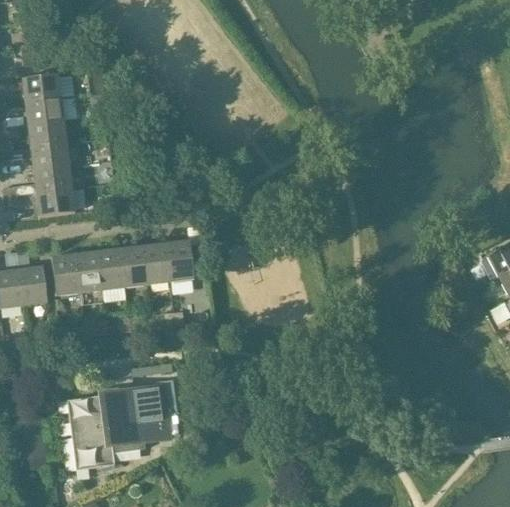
[(58,73),(22,78),(25,101),(60,97),(58,73)]
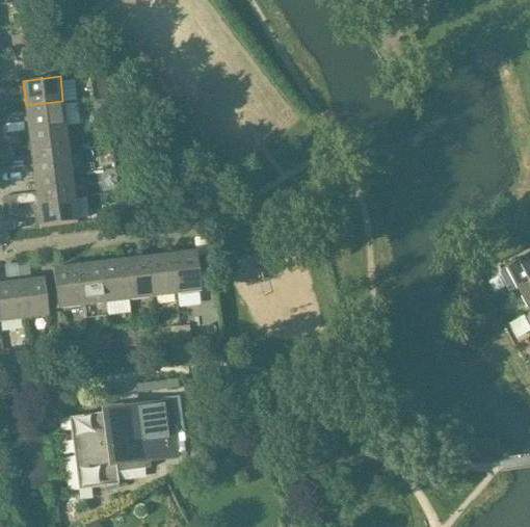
[(62,101),(26,105),(28,129),(65,124),(62,101)]
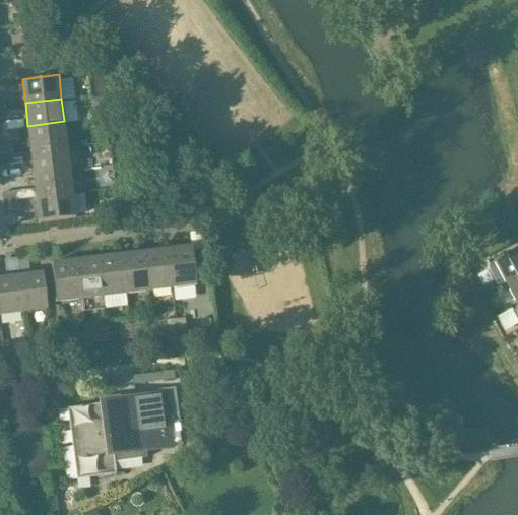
[(67,144),(64,121),(27,126),(30,148),(67,144)]
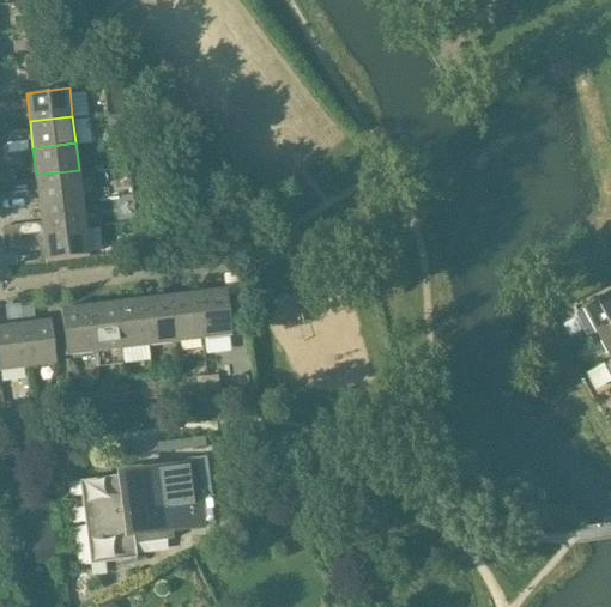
[(14,168),(0,169),(0,178),(14,177),(14,168)]
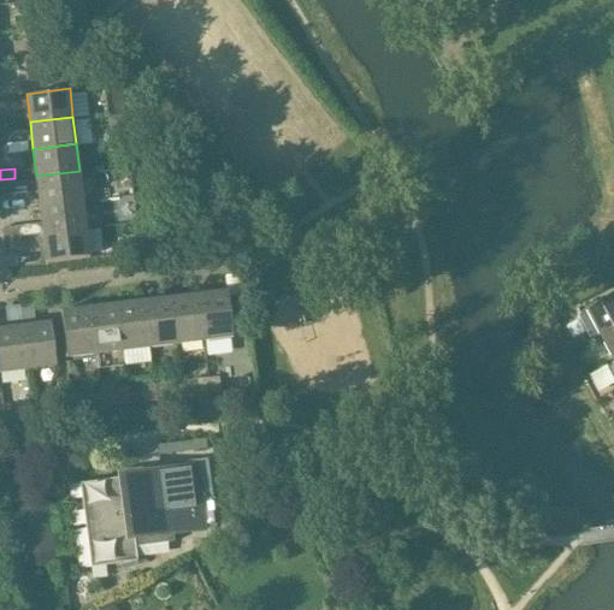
[(40,203),(82,197),(80,171),(36,176),(40,203)]
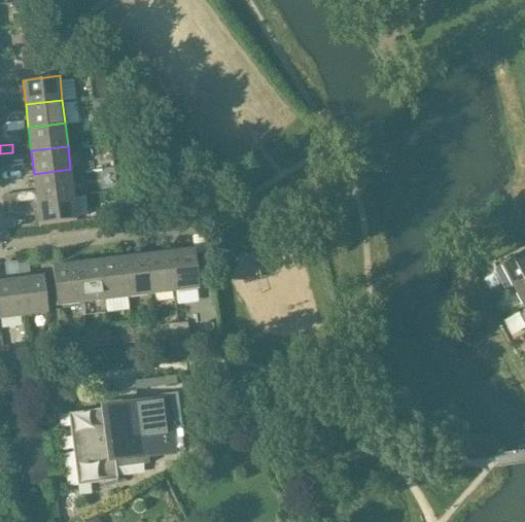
[(13,163),(12,152),(0,153),(0,164),(0,165),(13,163)]
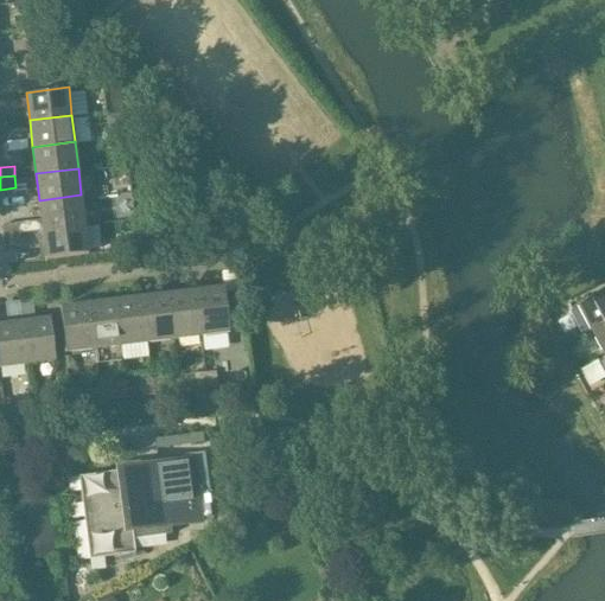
[(42,227),(84,222),(81,194),(39,200),(42,227)]
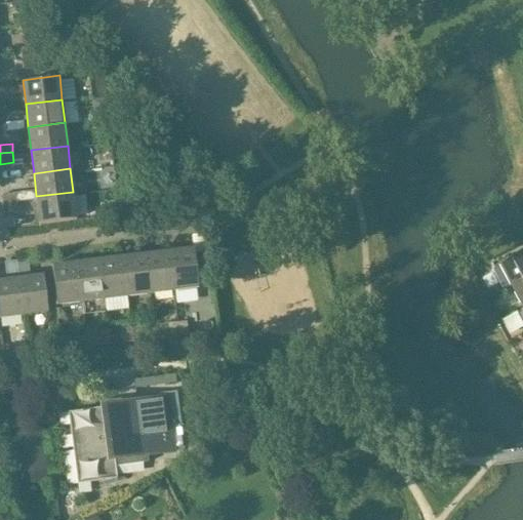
[(18,198),(31,196),(30,188),(17,190),(18,198)]
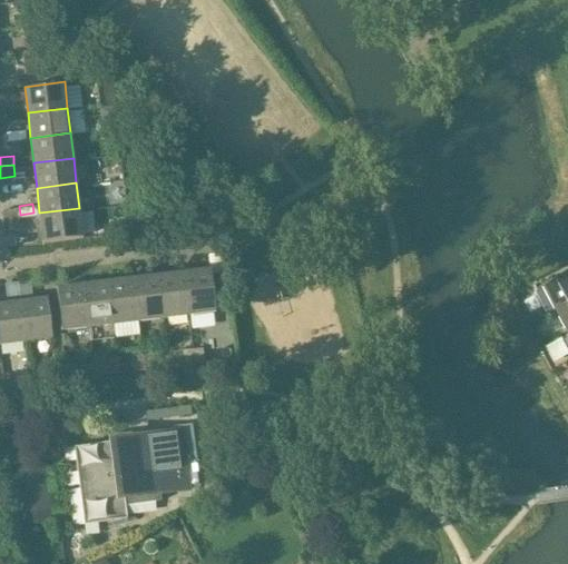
[(19,206),(3,207),(5,217),(20,215),(19,206)]
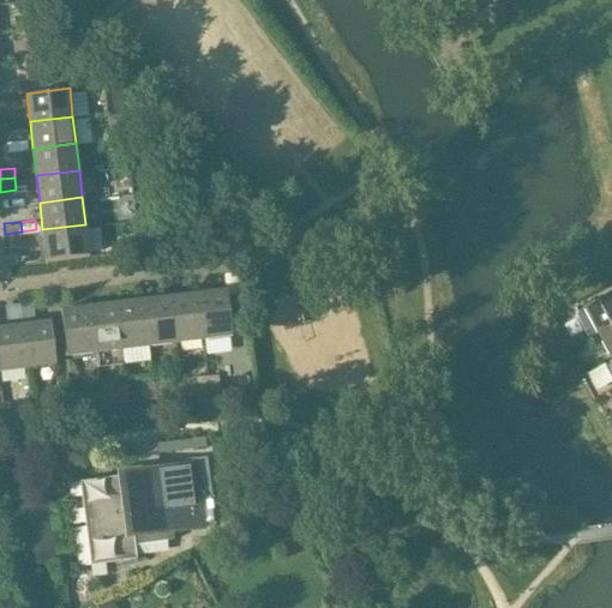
[(46,258),(89,252),(85,224),(42,229),(46,258)]
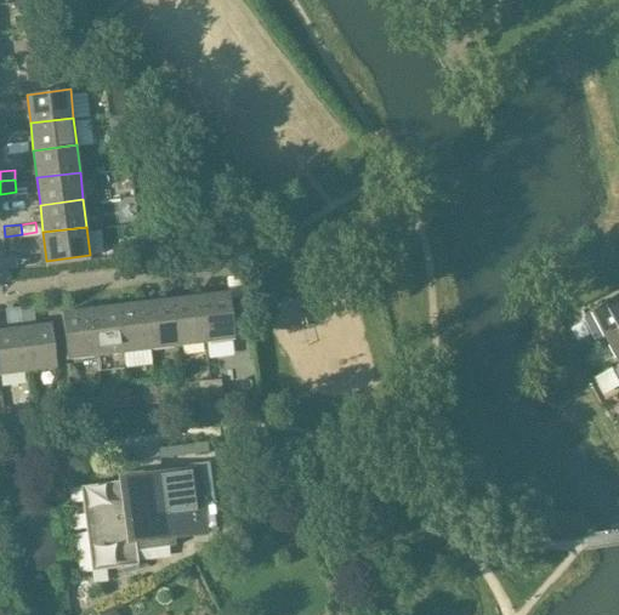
[(23,246),(22,234),(5,237),(6,249),(23,246)]
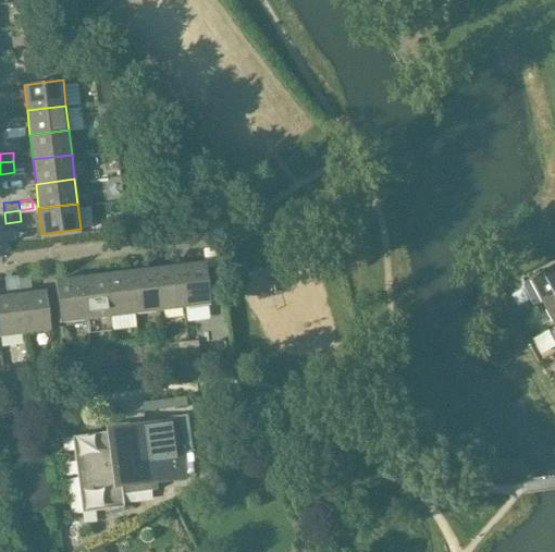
[(206,261),(180,265),(185,306),(210,303),(206,261)]
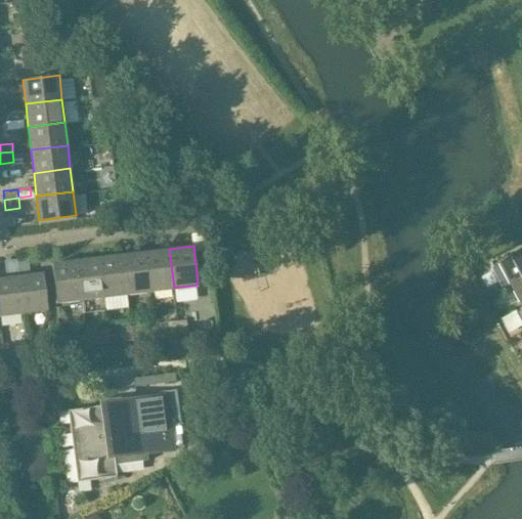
[(174,288),(169,249),(146,251),(150,291),(174,288)]
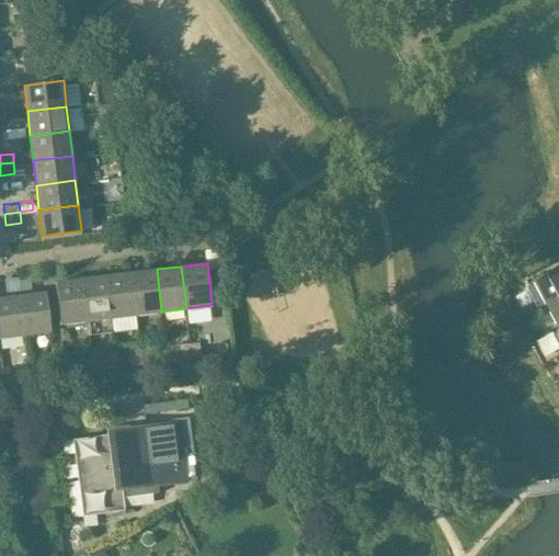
[(558,267),(537,279),(549,302),(558,295),(558,267)]
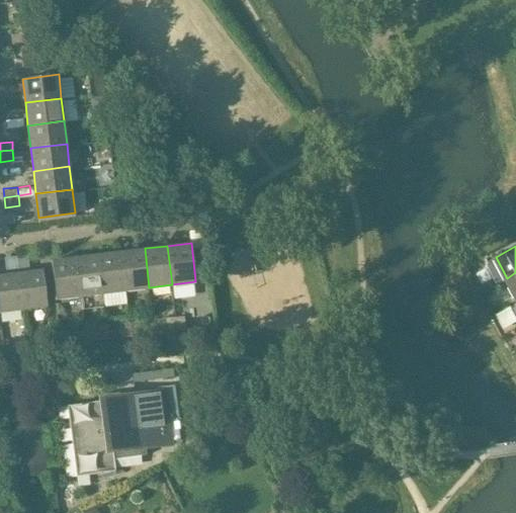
[(145,248),(121,251),(125,289),(149,287),(145,248)]
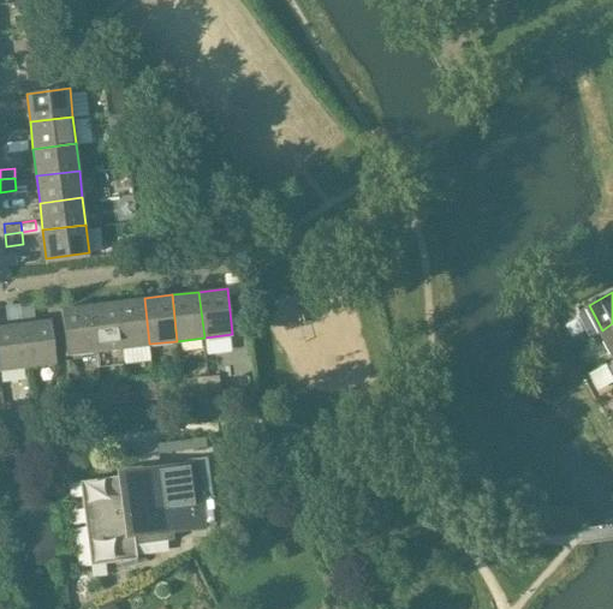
[(144,298),(117,302),(123,347),(149,344),(144,298)]
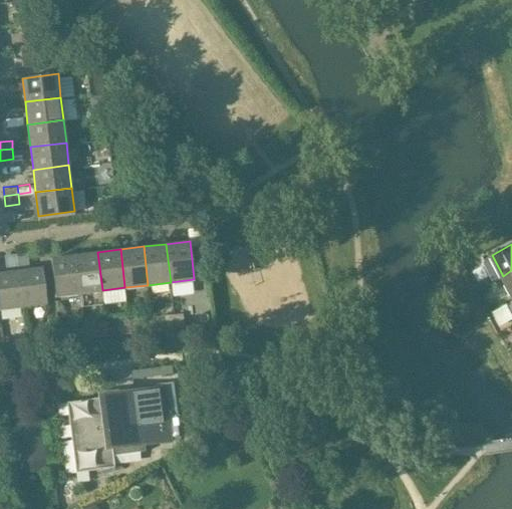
[(25,251),(17,252),(23,306),(47,303),(43,267),(27,269),(25,251)]
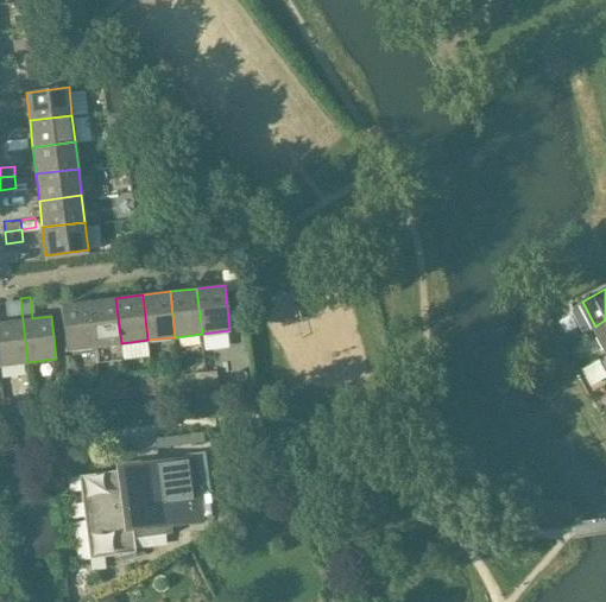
[(8,299),(11,321),(0,322),(0,357),(1,365),(27,362),(20,298),(8,299)]
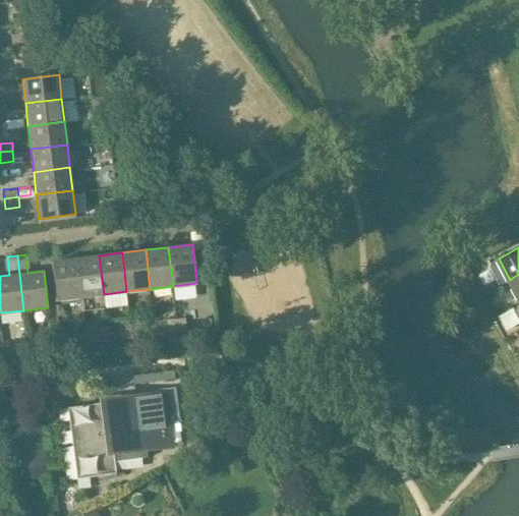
[(99,255),(76,259),(80,297),(104,294),(99,255)]
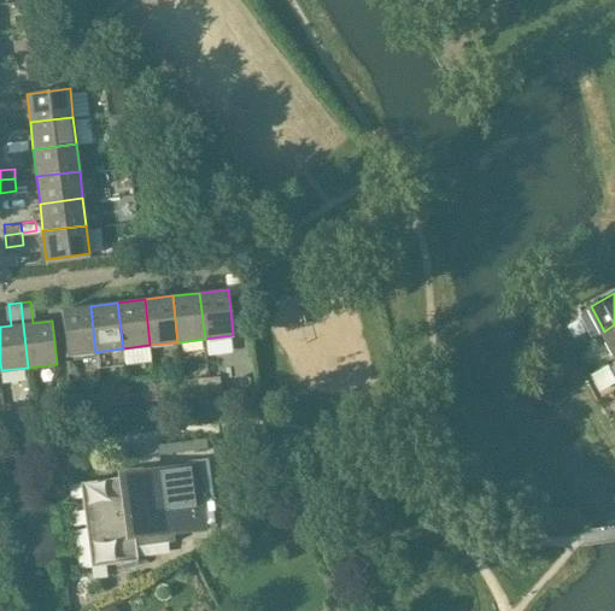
[(62,310),(68,356),(95,352),(91,306),(62,310)]
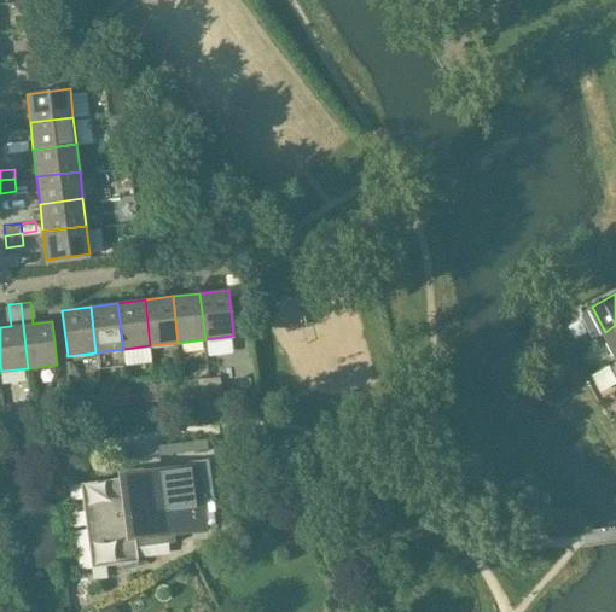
[(615,325),(605,332),(615,351),(615,325)]
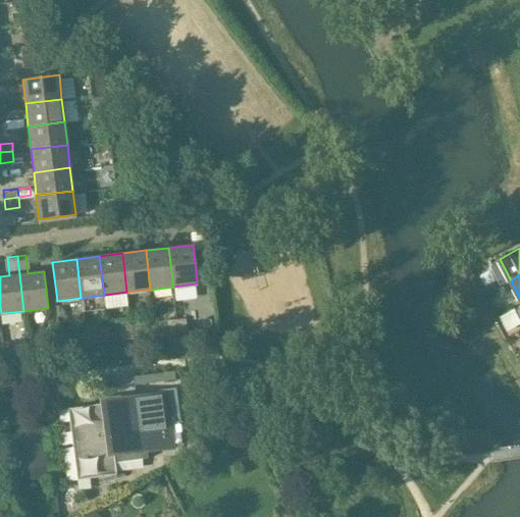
[(519,309),(508,314),(512,325),(519,322),(519,309)]
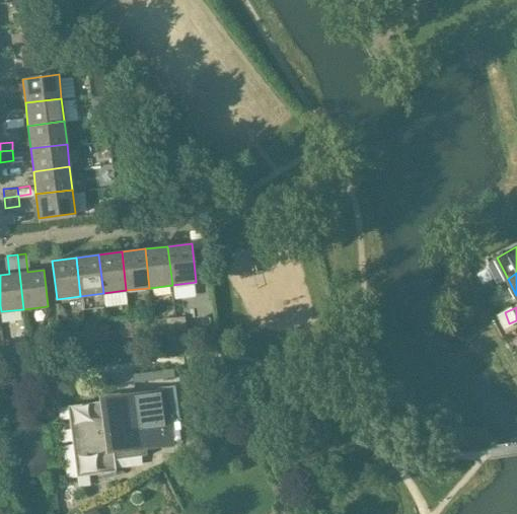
[(188,327),(187,314),(176,315),(177,329),(188,327)]
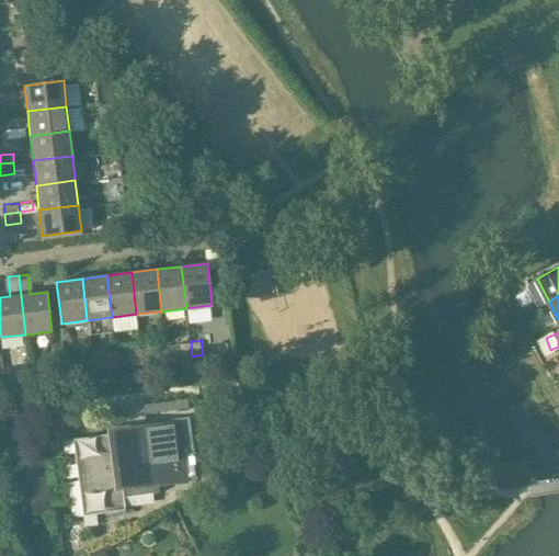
[(181,343),(182,358),(192,356),(191,341),(181,343)]
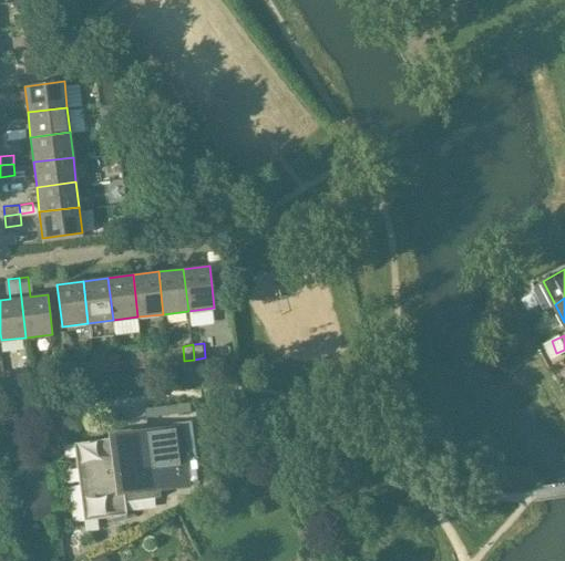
[(154,350),(142,351),(144,365),(155,364),(154,350)]
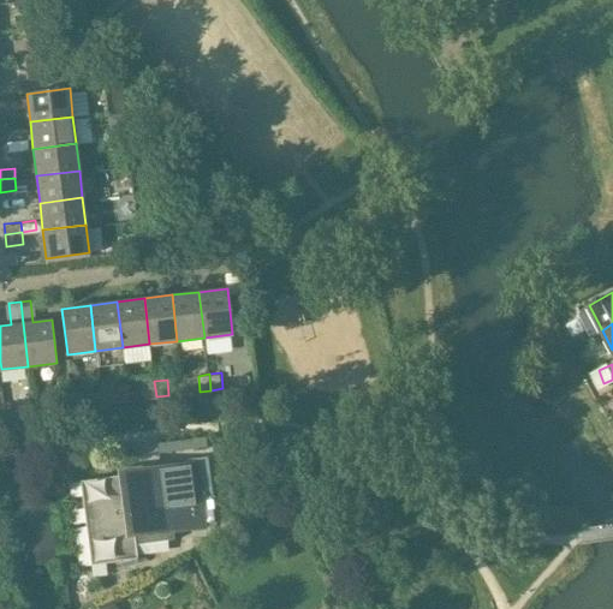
[(144,382),(146,398),(156,396),(154,381),(144,382)]
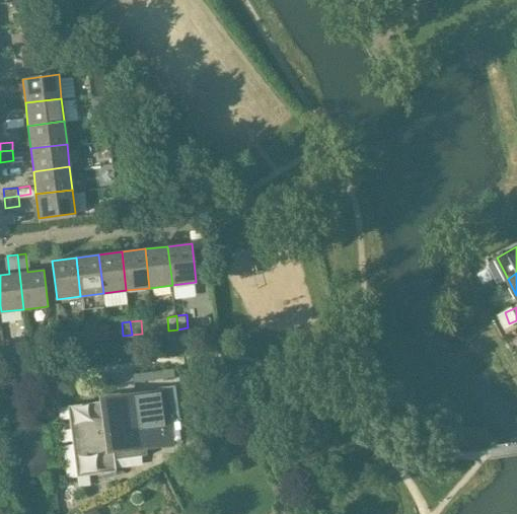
[(96,339),(94,325),(85,326),(86,341),(96,339)]
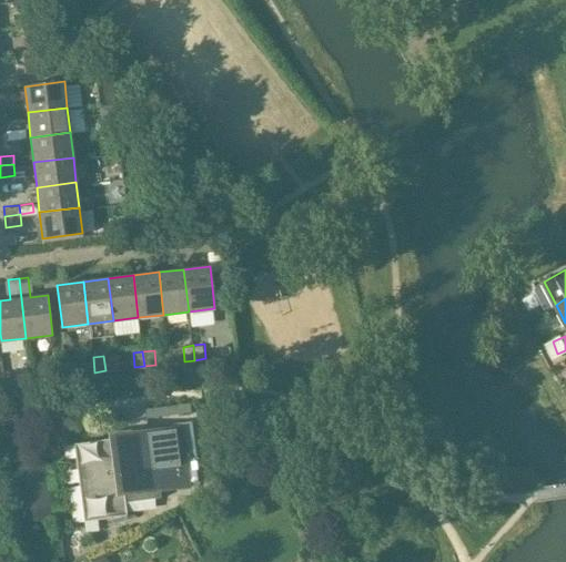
[(82,359),(84,374),(94,373),(93,357),(82,359)]
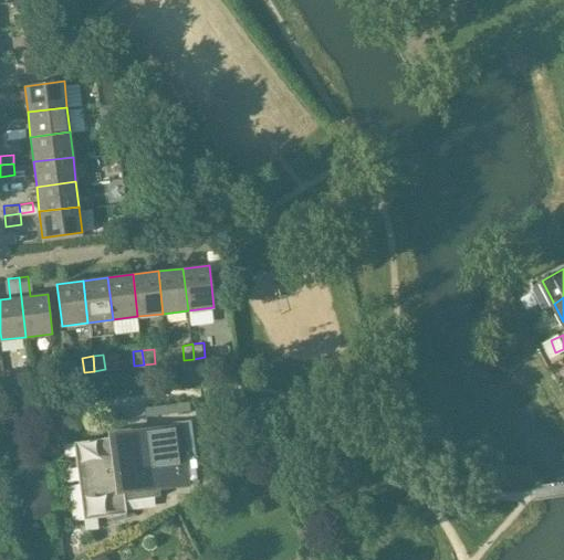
[(114,435),(74,441),(84,518),(127,513),(125,499),(160,495),(159,486),(199,481),(194,440),(177,443),(174,423),(191,421),(191,419),(113,429),(114,435)]
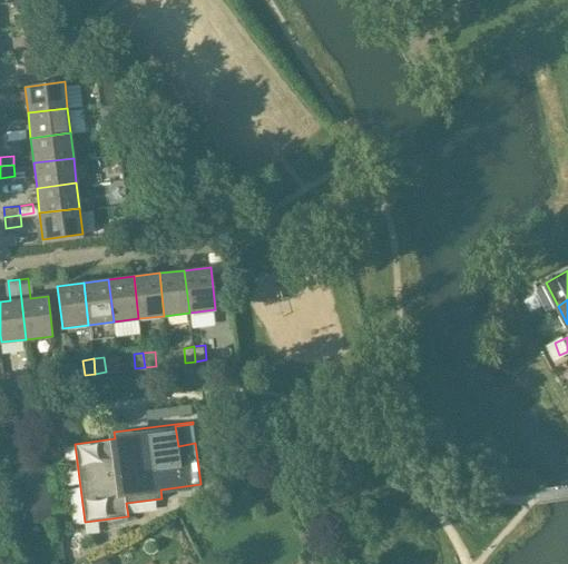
[(43,446),(16,449),(23,511),(25,522),(52,518),(51,507),(43,446)]
